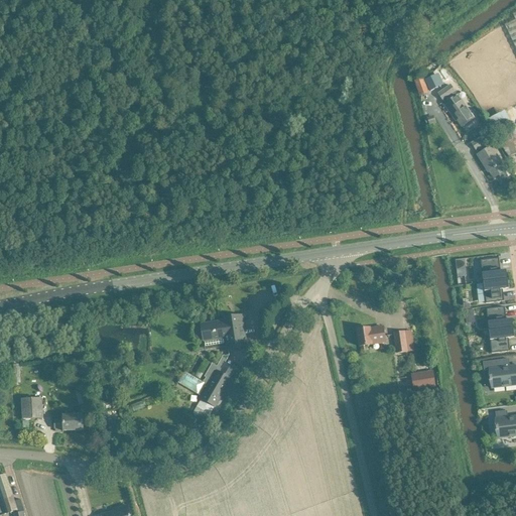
[(515,13),(512,15),(515,21),(505,26),(515,49),(515,13)]
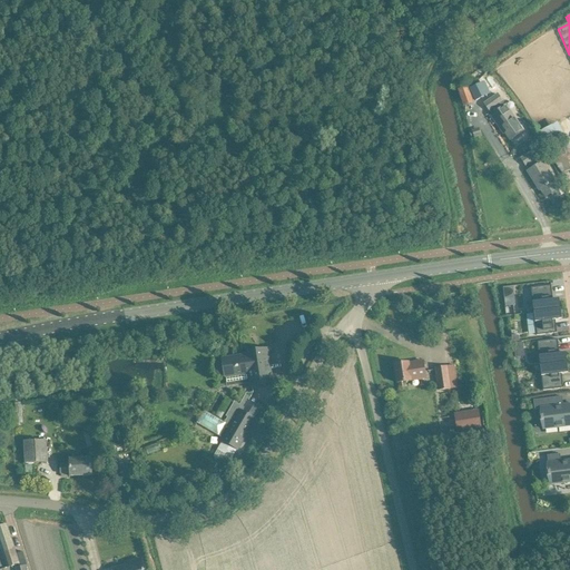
[(480,84),(469,89),(475,100),(485,96),(480,84)]
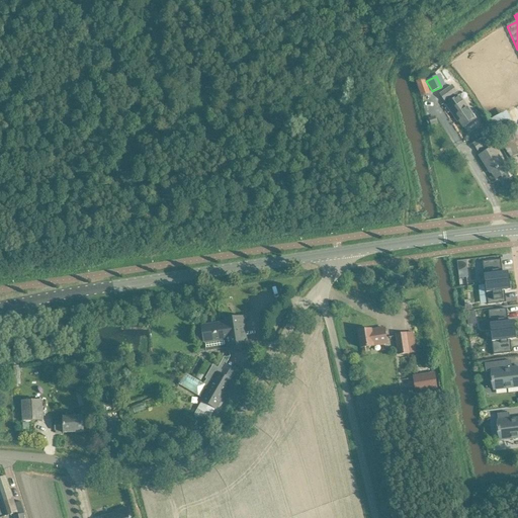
[(425,79),(417,82),(422,96),(430,93),(425,79)]
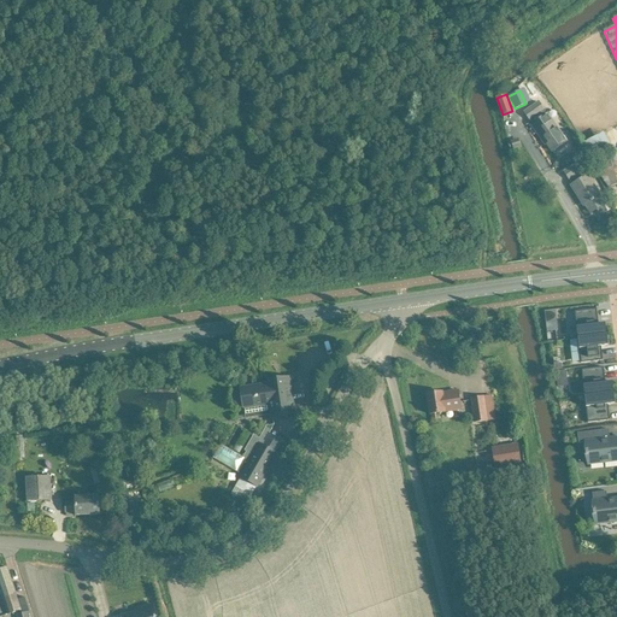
[(539,103),(534,106),(524,112),(529,119),(532,118),(535,123),(532,125),(542,140),(544,139),(552,152),(566,142),(547,115),(539,121),(535,116),(544,110),(539,103)]
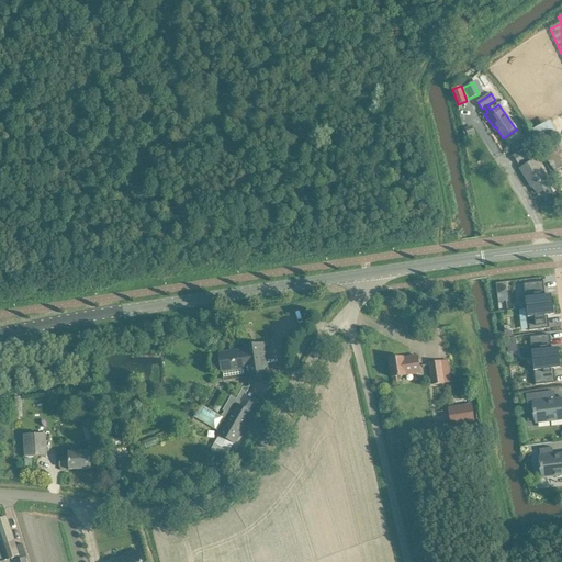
[(472,126),(464,127),(467,136),(474,134),(472,126)]
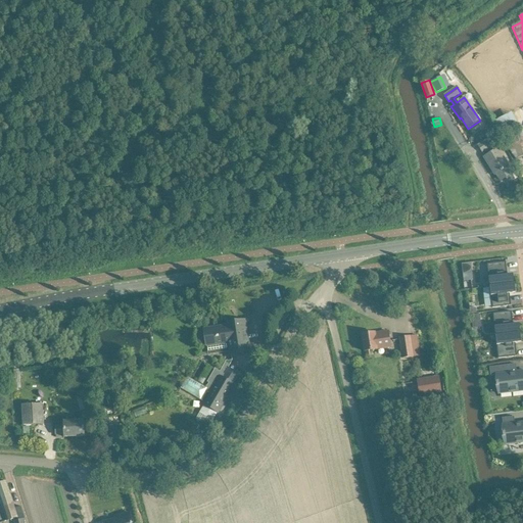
[(490,138),(487,140),(478,146),(485,156),(484,157),(492,171),(493,170),(501,181),(513,174),(507,164),(490,138)]
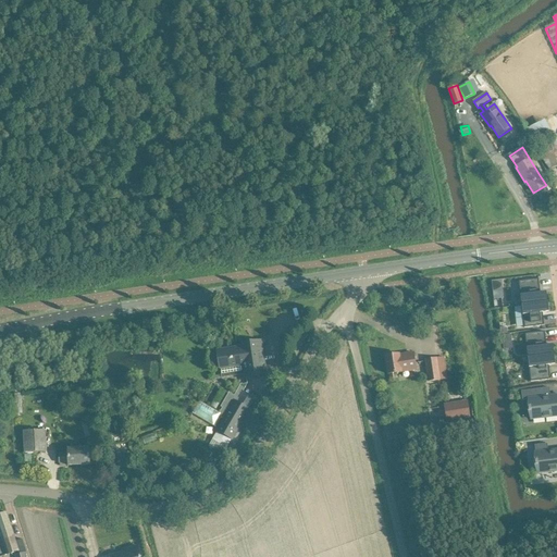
[(539,280),(519,282),(521,306),(547,302),(546,292),(540,293),(539,280)]
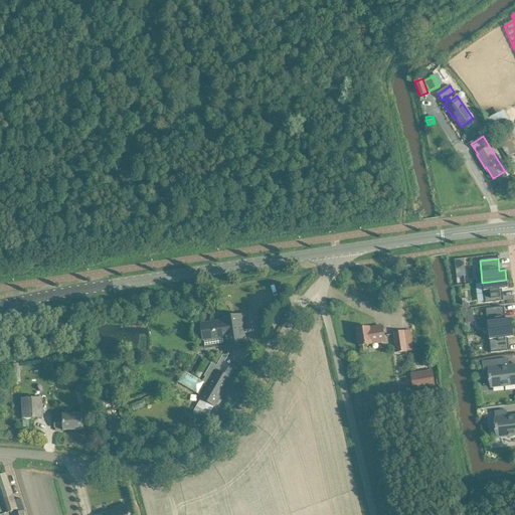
[(464,268),(456,269),(457,278),(465,277),(464,268)]
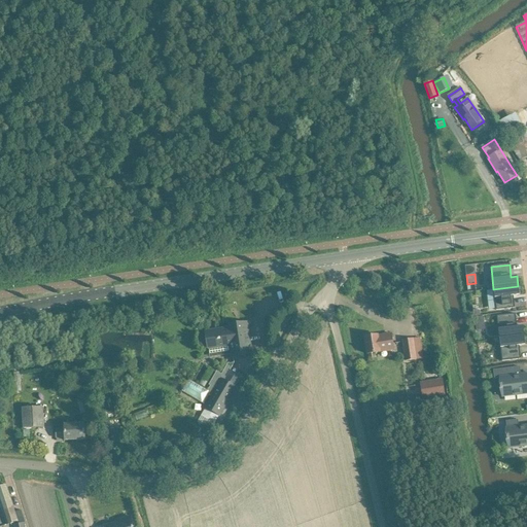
[(518,286),(493,289),(493,290),(496,310),(496,311),(515,309),(514,296),(520,295),(518,286)]
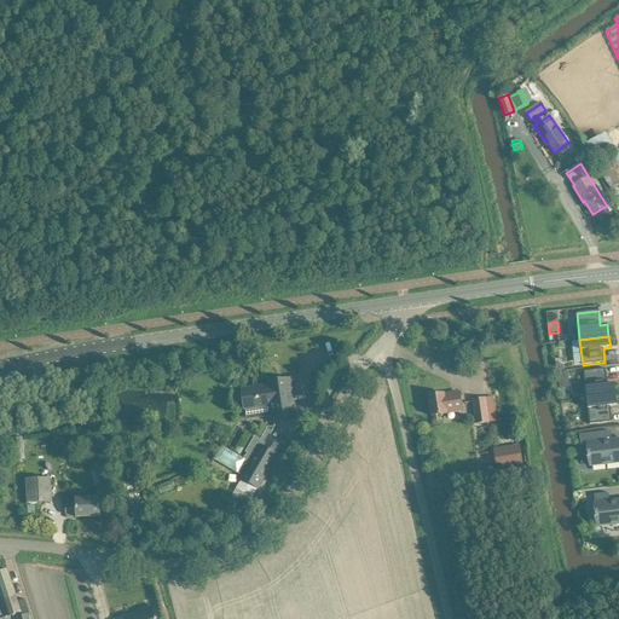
[(606,369),(583,371),(586,398),(615,394),(614,385),(607,385),(606,369)]
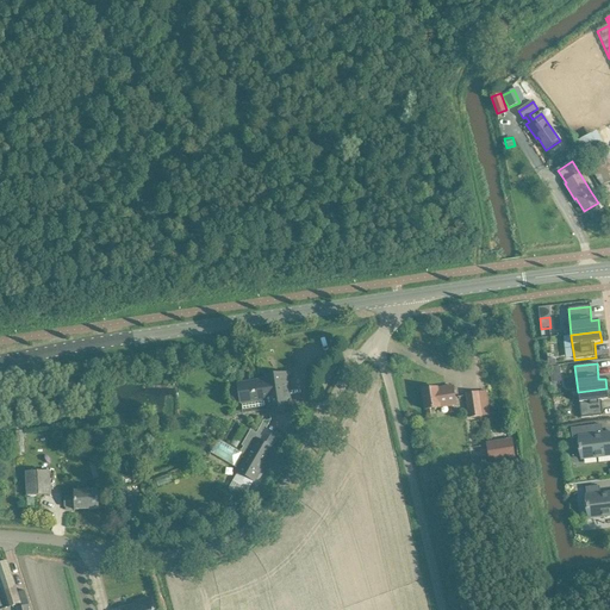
[(240,384),(240,385),(237,385),(235,386),(232,386),(231,387),(230,390),(229,392),(229,394),(229,397),(229,398),(230,400),(232,402),(235,403),(237,404),(242,404),(243,412),(267,409),(267,414),(291,410),(286,375),(262,379),(262,380),(240,384)]
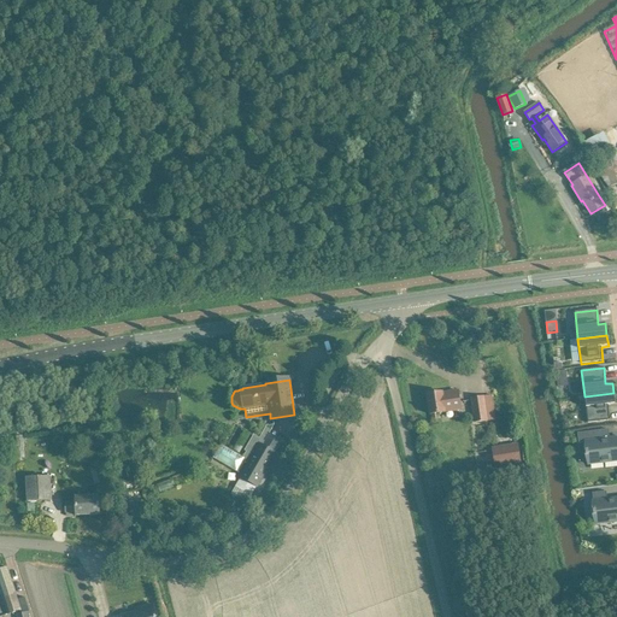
[(460,410),(460,404),(458,392),(450,393),(450,394),(442,395),(442,393),(427,395),(430,415),(445,412),(460,410)]
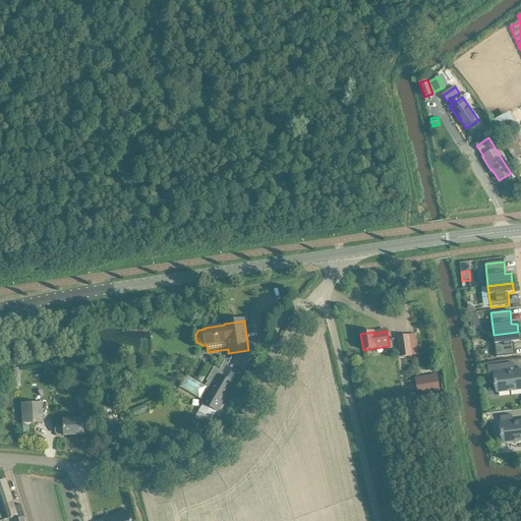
[(518,332),(494,335),(497,357),(515,355),(513,342),(519,341),(518,332)]
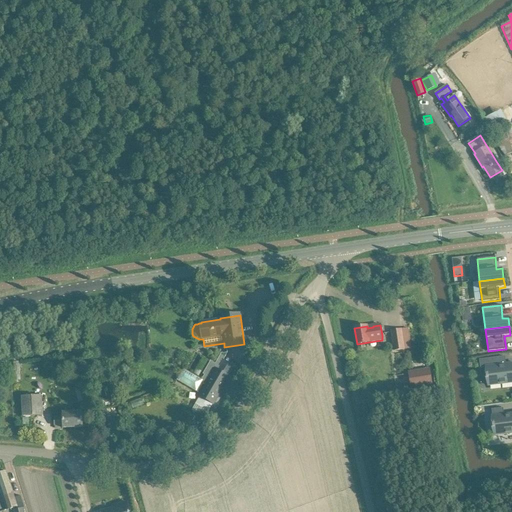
[(402,331),(391,332),(394,351),(405,349),(402,331)]
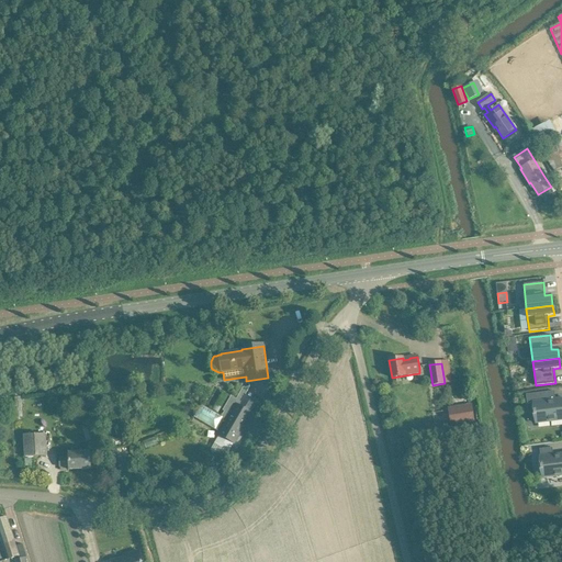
[(201,405),(194,417),(221,433),(212,448),(221,456),(225,449),(228,451),(233,446),(251,414),(250,413),(239,406),(250,388),(243,389),(236,400),(232,397),(223,411),(225,412),(222,417),(201,405)]
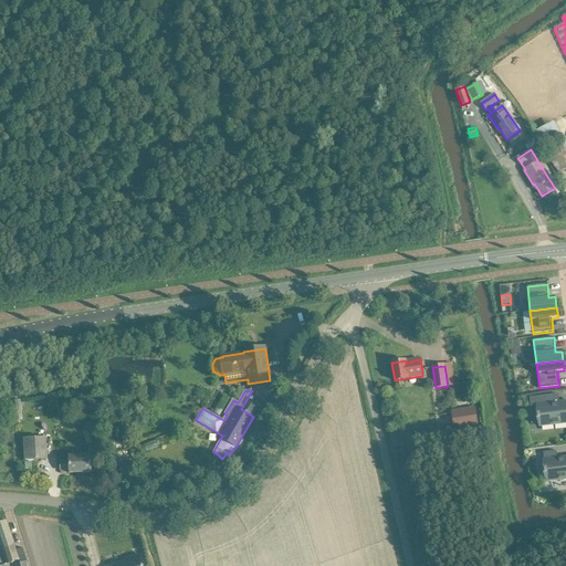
[(547,396),(530,398),(531,407),(537,407),(538,413),(536,415),(537,419),(538,418),(540,427),(565,422),(565,401),(548,405),(547,396)]
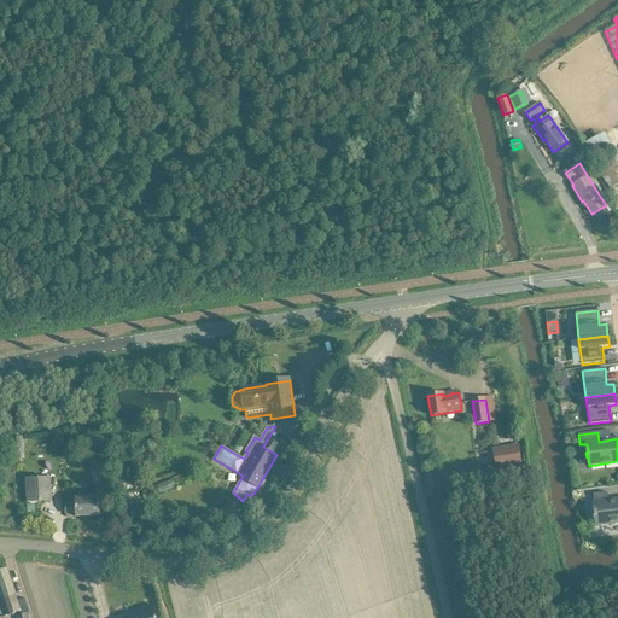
[(523,461),(535,461),(534,436),(522,436),(523,461)]
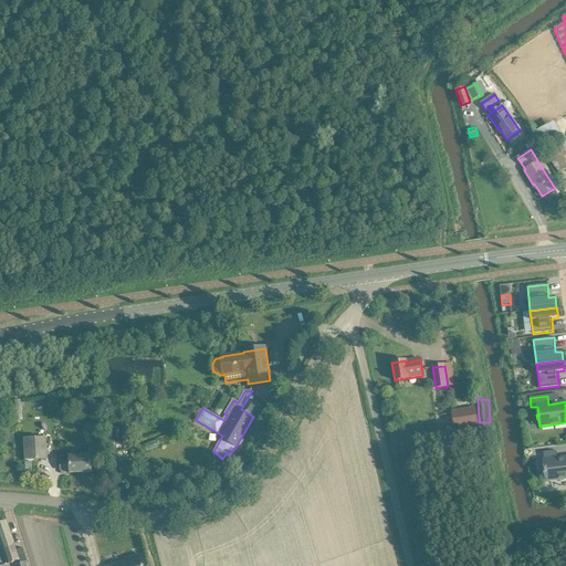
[(477,408),(452,412),(454,427),(479,423),(477,408)]
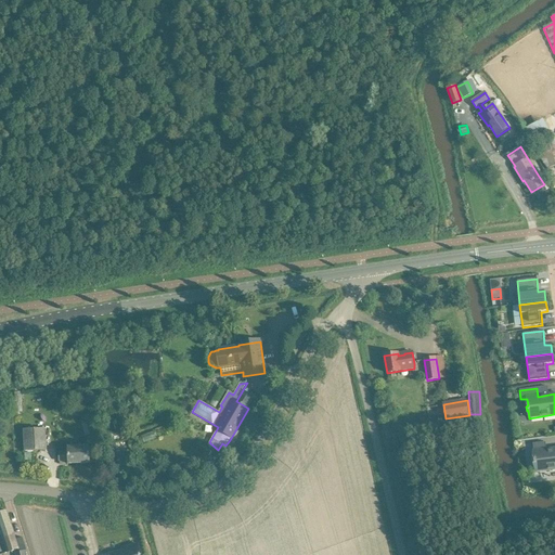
[(80,422),(85,438),(94,435),(90,420),(80,422)]
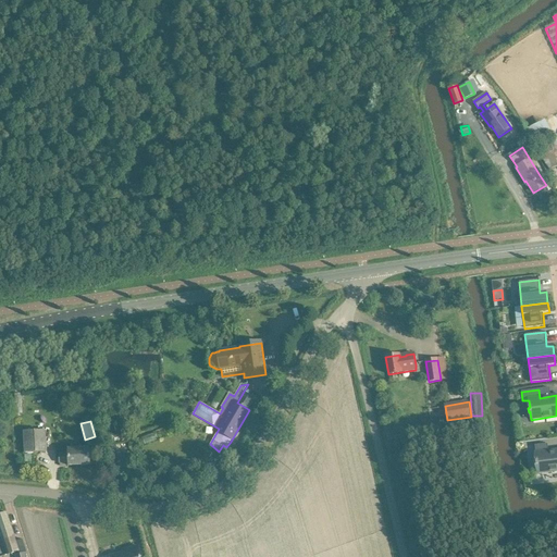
[(47,453),(47,442),(46,431),(24,431),(24,453),(47,453)]
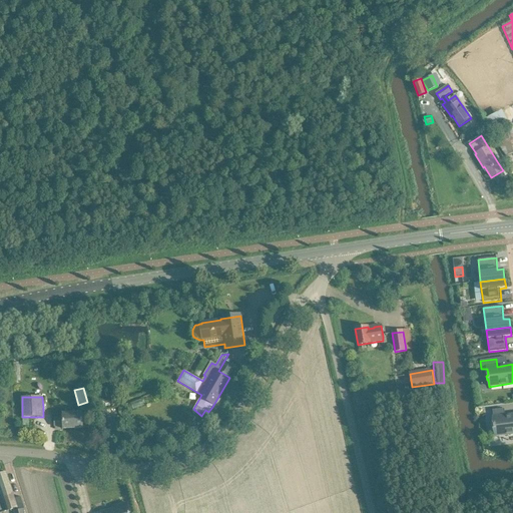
[(504,409),(492,410),(494,425),(493,425),(493,429),(495,429),(495,436),(512,434),(512,414),(505,416),(504,409)]
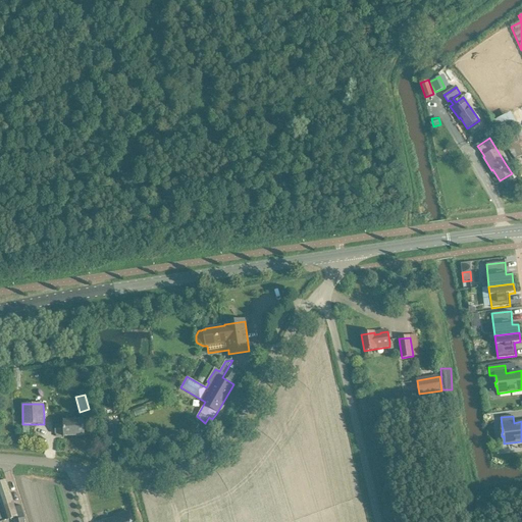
[(85,435),(84,425),(84,420),(63,421),(64,425),(55,426),(55,434),(64,433),(64,436),(85,435)]
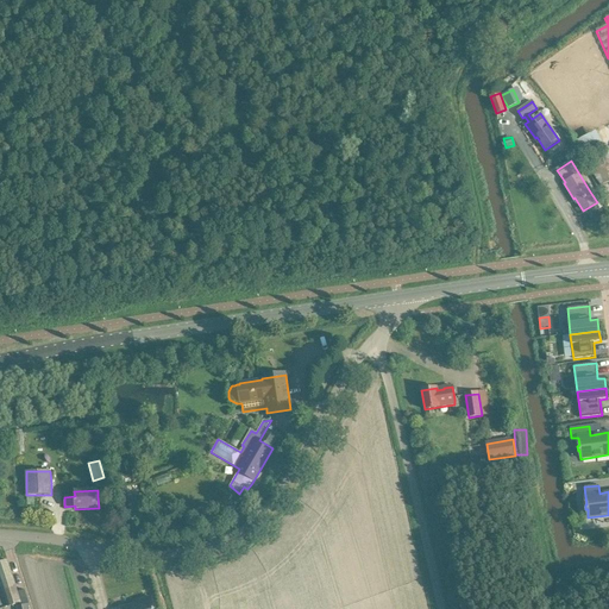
[(0,583),(2,592),(2,591),(7,607),(19,604),(19,607),(17,607),(17,608),(27,608),(27,606),(24,590),(16,592),(14,588),(16,588),(11,572),(7,560),(0,563),(0,583)]
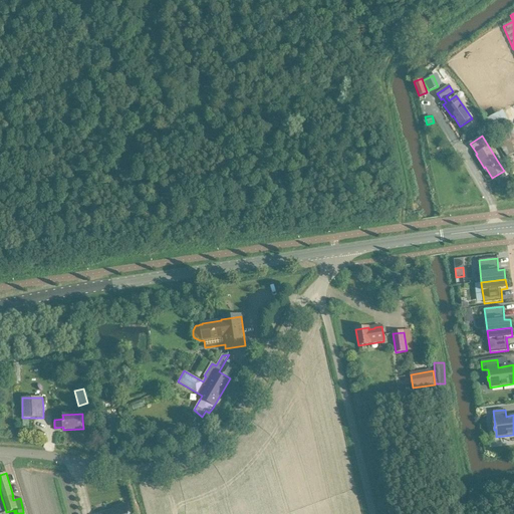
[(129,513),(130,513),(126,504),(118,506),(118,509),(103,513),(129,513)]
